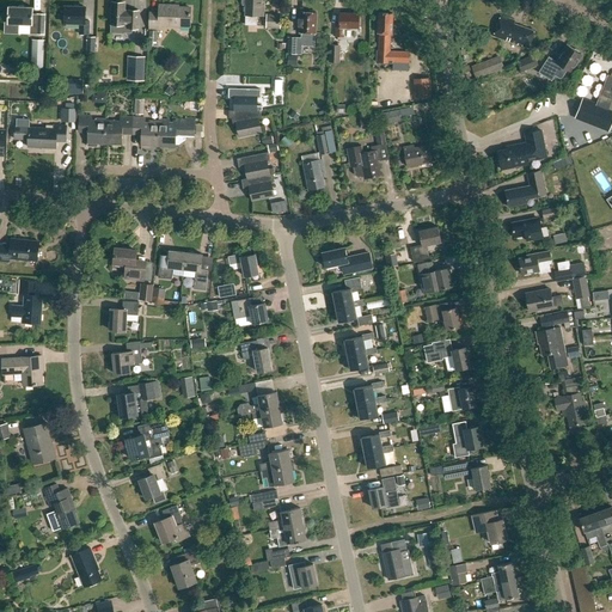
[(245,25),(257,25),(257,16),(264,16),(264,5),(262,5),(261,0),(243,0),(243,5),(245,5),(245,16),(246,16),(245,25)]
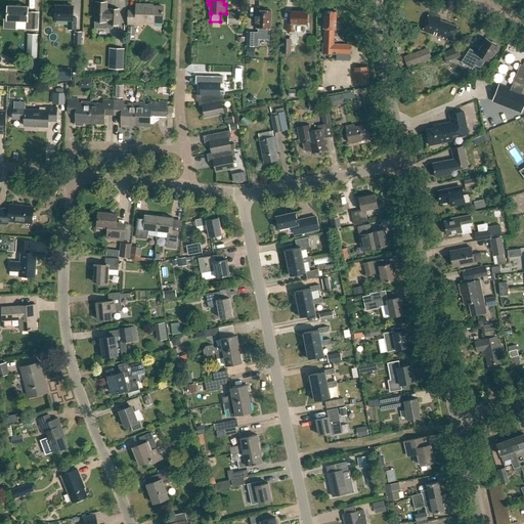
[(95,28),(106,29),(106,28),(113,28),(113,25),(119,25),(119,13),(119,9),(106,9),(106,2),(104,2),(103,1),(99,1),(98,2),(96,2),(95,20),(95,28)]
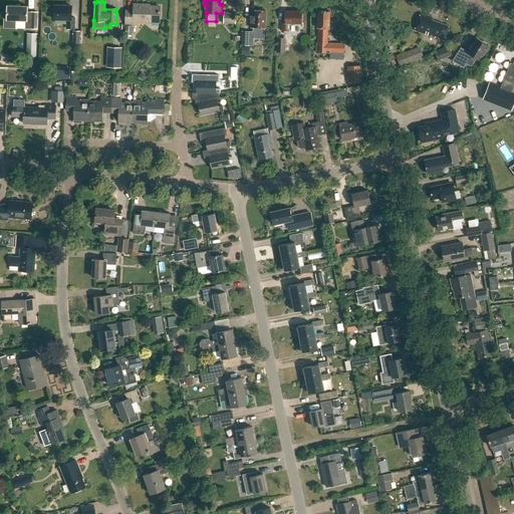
[(125,24),(136,24),(136,21),(160,22),(160,7),(151,6),(151,5),(134,4),(134,11),(126,11),(125,24)]
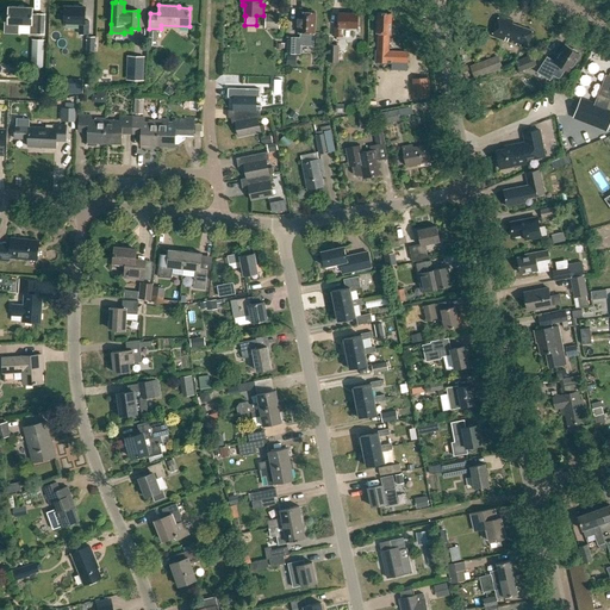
[(32,24),(37,25),(37,35),(44,35),(45,14),(37,14),(32,14),(33,7),(8,6),(8,24),(32,25),(32,24)]
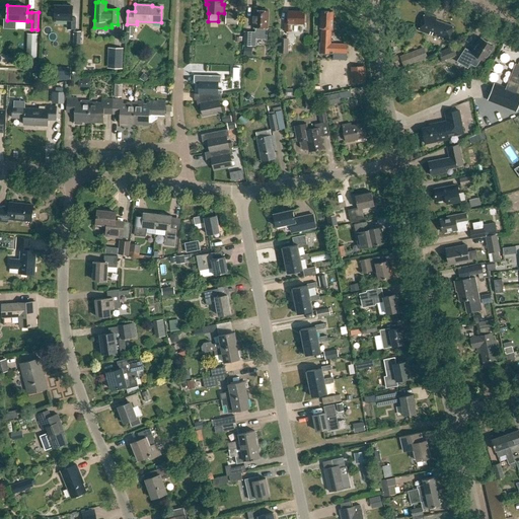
[(55,5),(54,19),(67,19),(67,29),(75,29),(75,18),(72,17),(72,6),(55,5)]
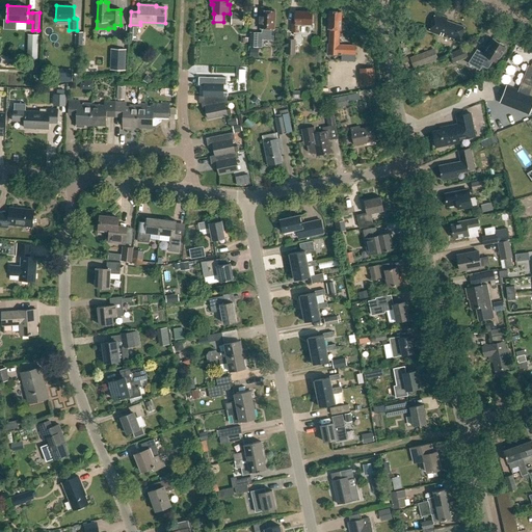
[(261,23),(261,28),(262,28),(262,34),(259,34),(258,43),(262,43),(262,40),(273,41),(273,29),(274,29),(275,11),(273,10),(272,9),(269,9),(268,10),(261,10),(261,17),(260,17),(260,23),(261,23)]
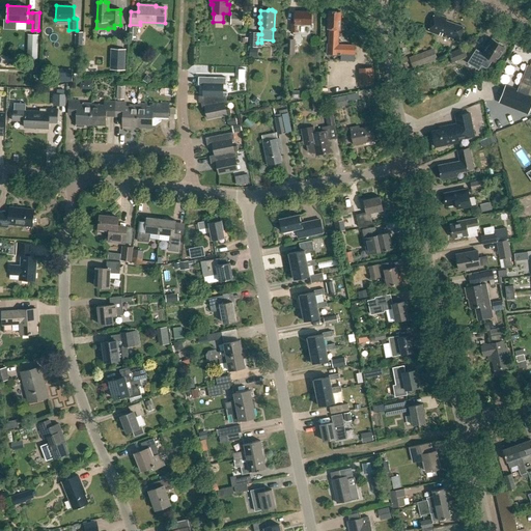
[(231,11),(230,24),(244,25),(244,12),(231,11)]
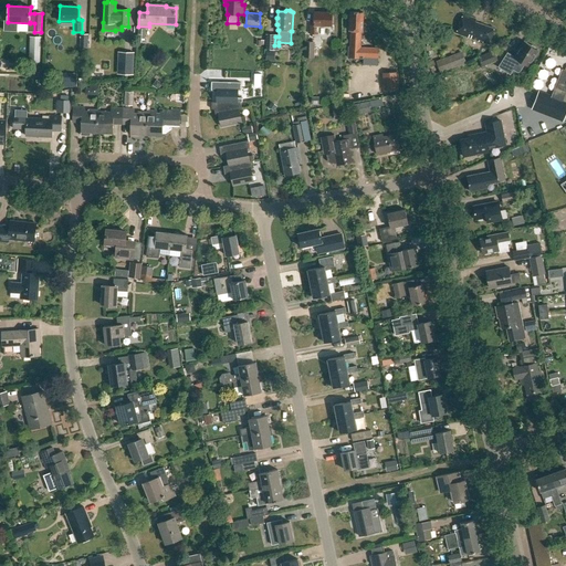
[(311,23),(311,34),(317,34),(318,25),(332,25),(333,13),(314,12),(314,23),(311,23)]
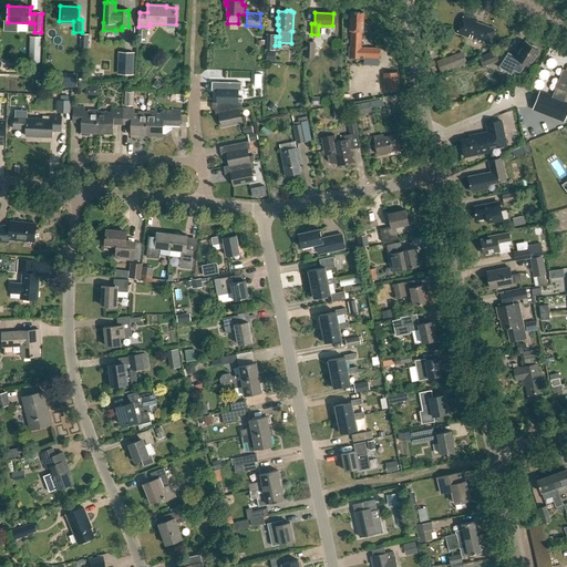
[(364,58),(379,58),(379,49),(361,48),(362,31),(363,31),(364,13),(350,12),(350,21),(351,21),(350,31),(352,31),(351,47),(350,47),(349,58),(363,59),(364,58)]
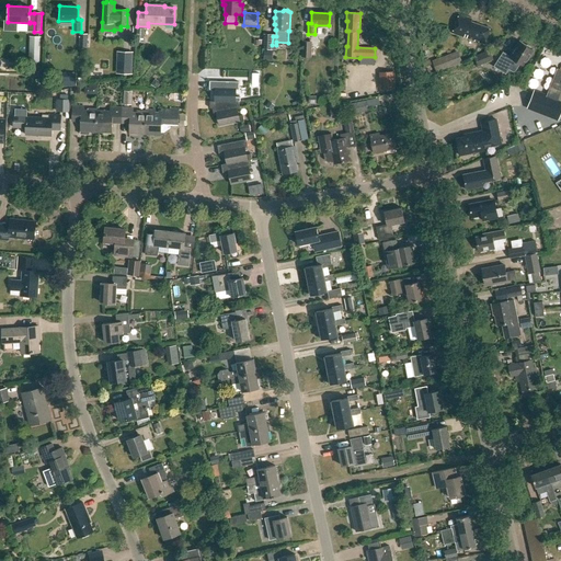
[(453,33),(484,44),(489,29),(470,22),(471,19),(459,14),(453,33)]
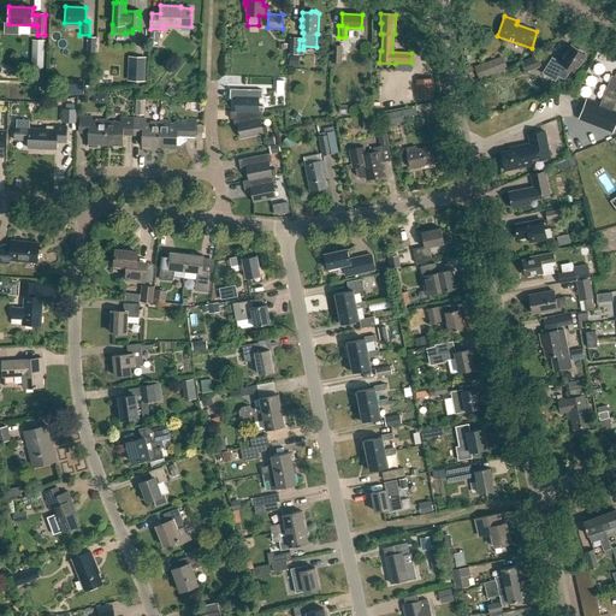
[(463,31),(458,36),(465,43),(469,39),(463,31)]
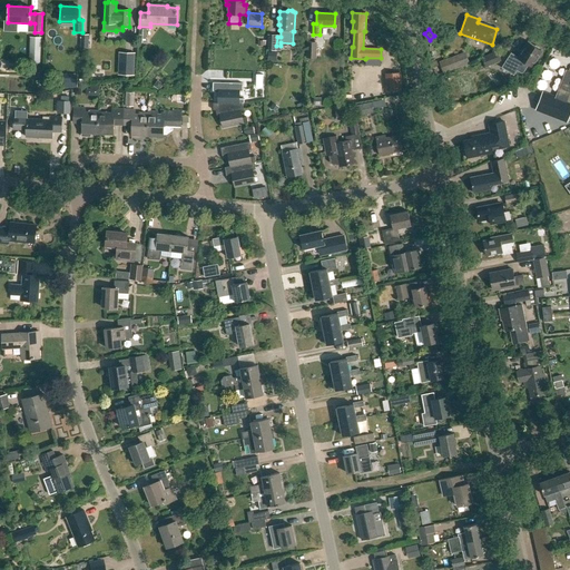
[(41,38),(31,37),(30,62),(40,64),(41,38)]
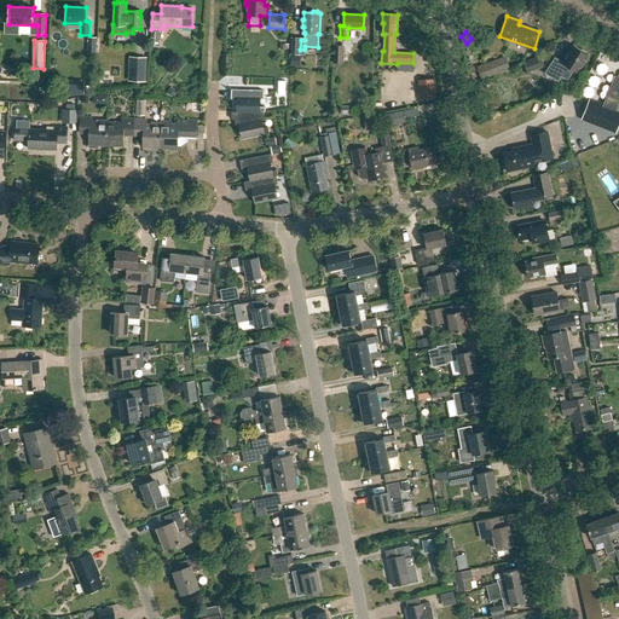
[(333,62),(343,63),(343,46),(334,45),(333,62)]
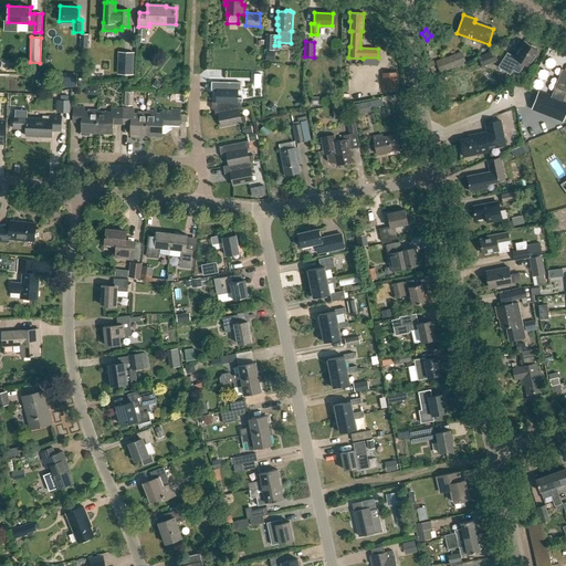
[(506,52),(500,62),(496,66),(509,74),(513,66),(521,72),(525,64),(527,66),(538,51),(525,42),(515,58),(506,52)]
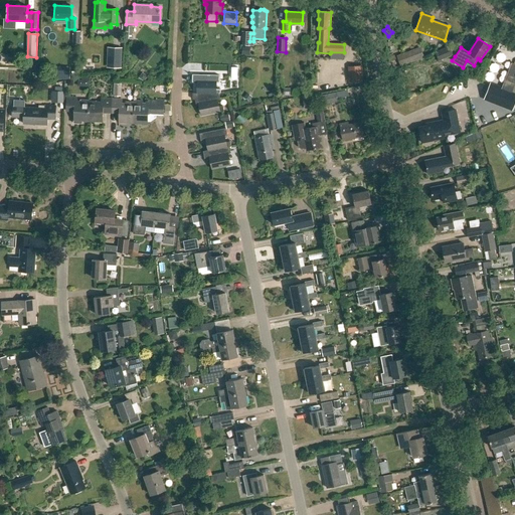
[(436,51),(440,60),(453,54),(450,46),(436,51)]
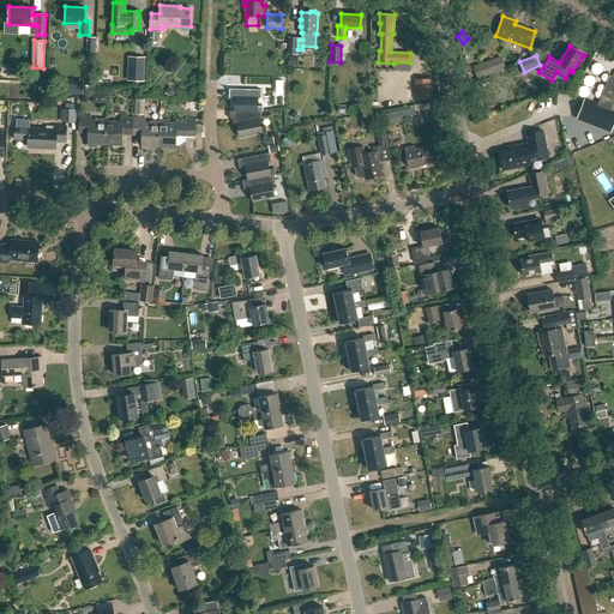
[(128,82),(146,82),(148,58),(130,56),(128,82)]
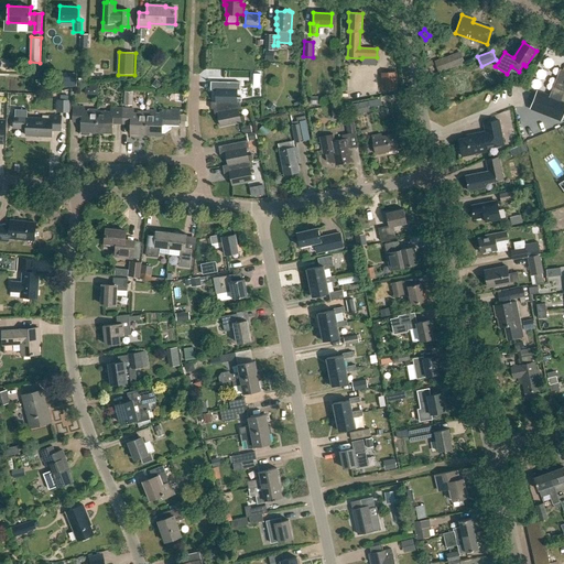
[(461,52),(434,62),(437,73),(465,63),(461,52)]
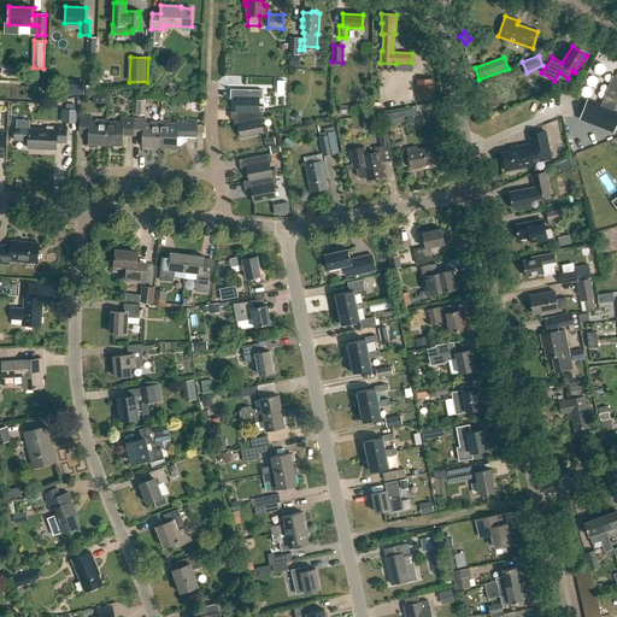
[(587,101),(580,118),(615,131),(615,130),(616,125),(616,124),(616,77),(613,77),(601,107),(587,101)]
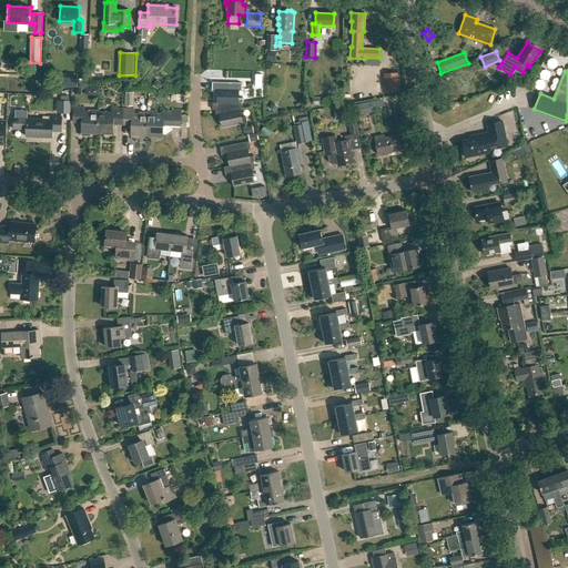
[(399,72),(386,73),(386,91),(401,90),(399,72)]
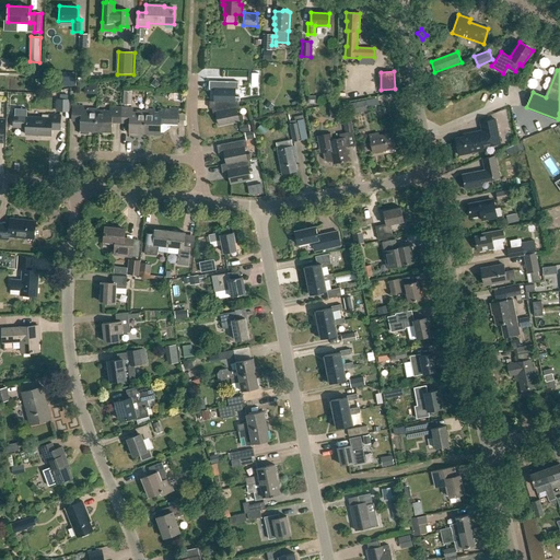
[(214,89),(214,101),(214,102),(235,102),(238,102),(238,101),(240,101),(241,97),(235,96),(235,90),(238,90),(238,82),(209,81),(209,89),(214,89)]
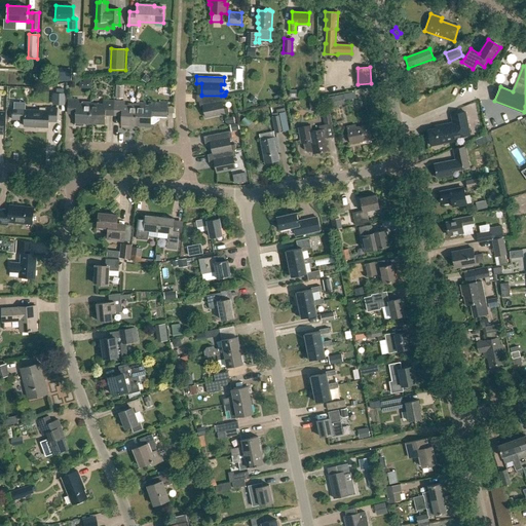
[(65,106),(65,94),(63,94),(57,94),(55,105),(65,106)]
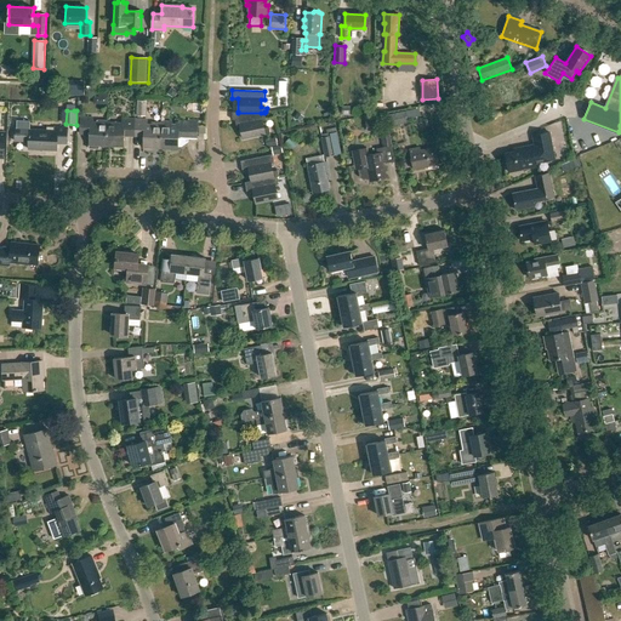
[(239,120),(243,138),(271,134),(269,127),(265,129),(262,120),(266,120),(265,113),(261,113),(238,113),(238,112),(233,112),(233,120),(239,120)]
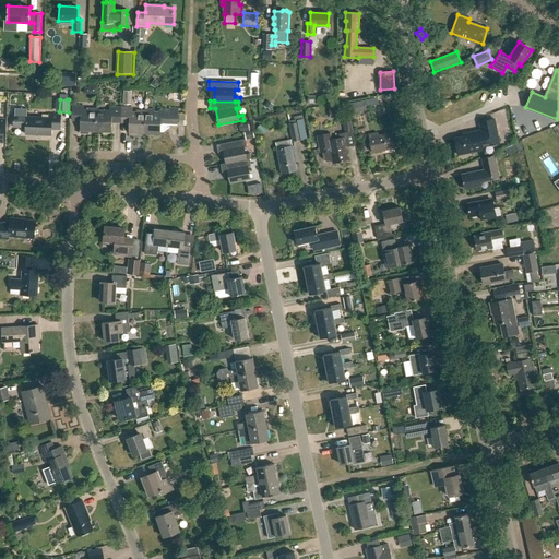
[(368,110),(366,100),(351,103),(353,114),(368,110)]
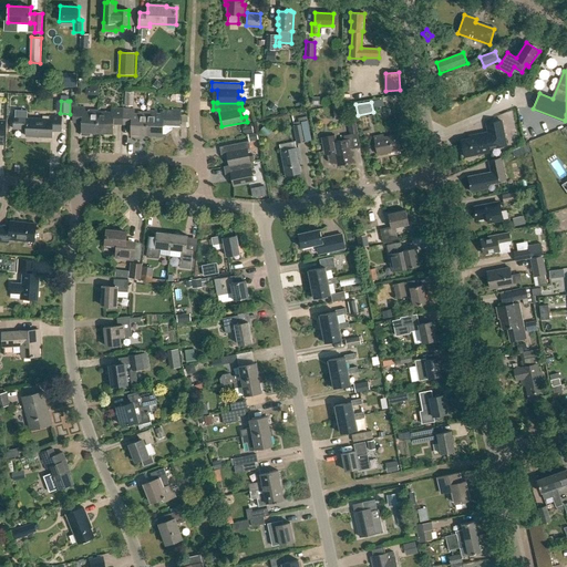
[(269,109),(275,112),(279,107),(274,103),(269,109)]
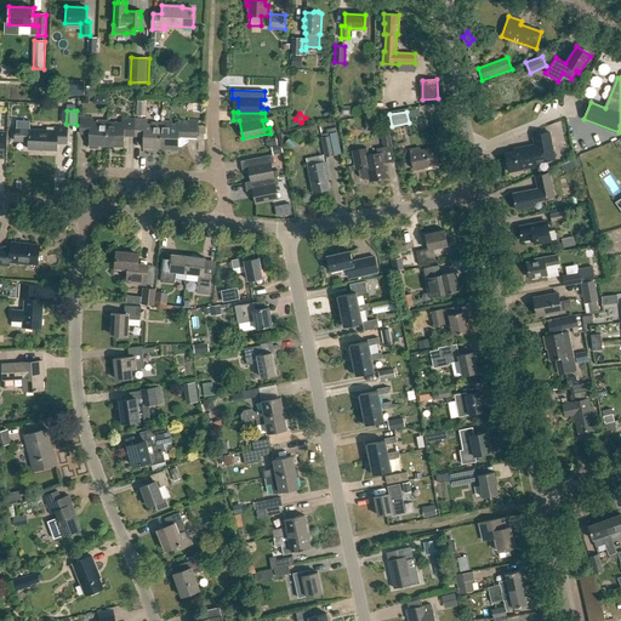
[(100,144),(107,146),(107,123),(93,123),(93,118),(80,117),(79,134),(89,134),(89,148),(98,148),(100,144)]
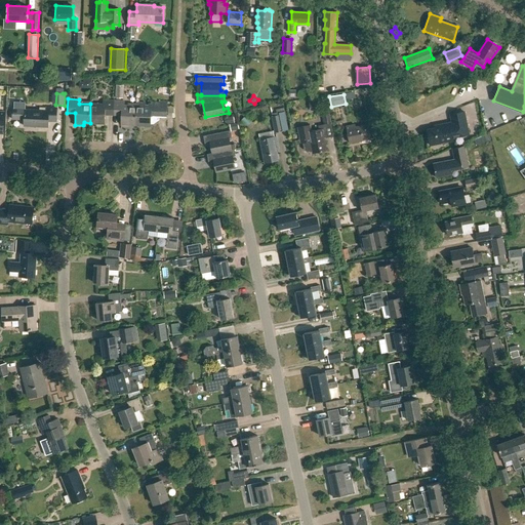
[(105,114),(113,115),(114,101),(103,101),(103,105),(90,104),(90,123),(105,123),(105,114)]
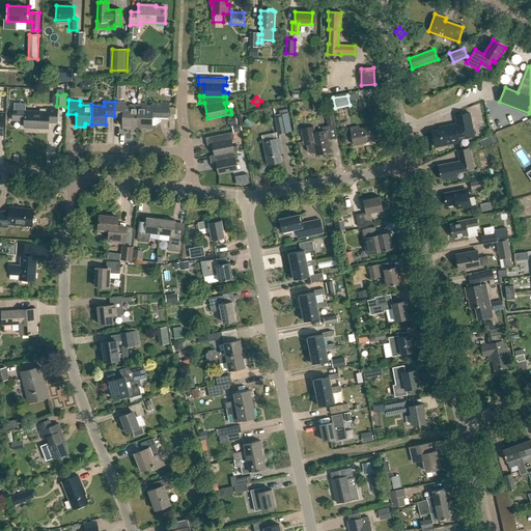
[(122,126),(137,127),(138,107),(126,107),(126,103),(115,102),(114,116),(122,116),(122,126)]
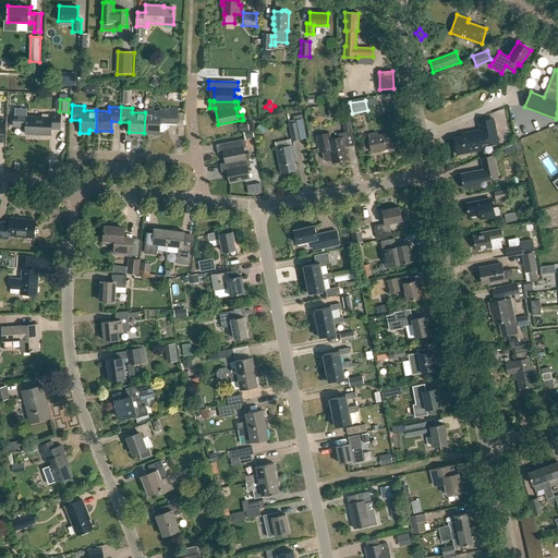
[(144,133),(159,133),(160,131),(162,131),(169,126),(169,124),(177,124),(178,107),(169,107),(169,109),(157,109),(157,113),(154,113),(154,109),(145,109),(145,112),(144,133)]
